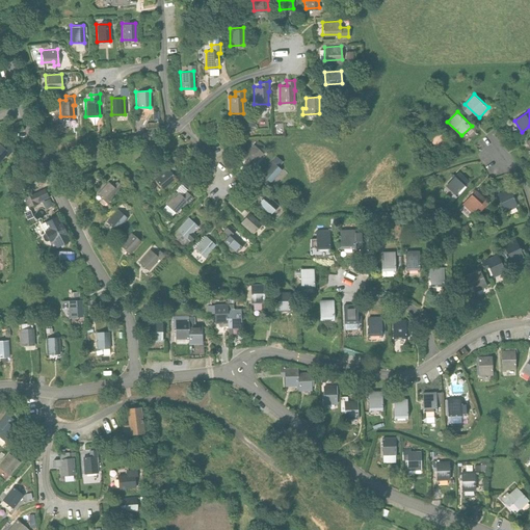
[(451,140),(436,126),(427,136),(442,151),(451,140)]
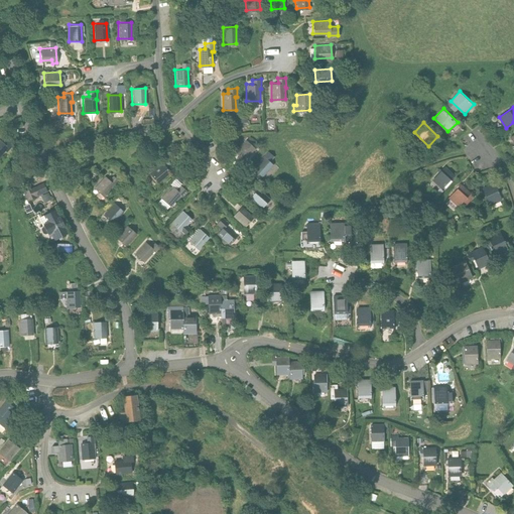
[(2,142),(0,140),(0,154),(4,150),(6,152),(13,144),(7,137),(2,142)]
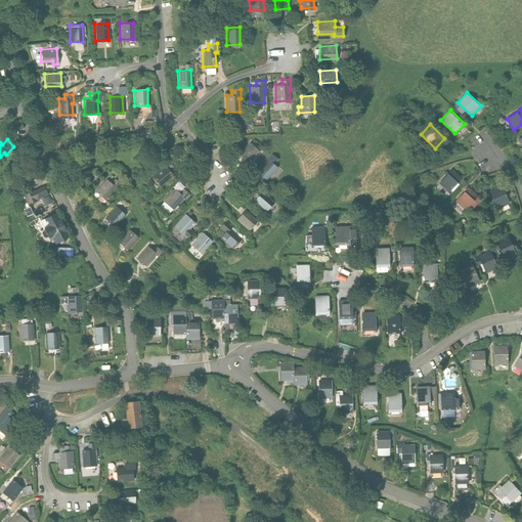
[(259,150),(250,141),(238,154),(248,163),(259,150)]
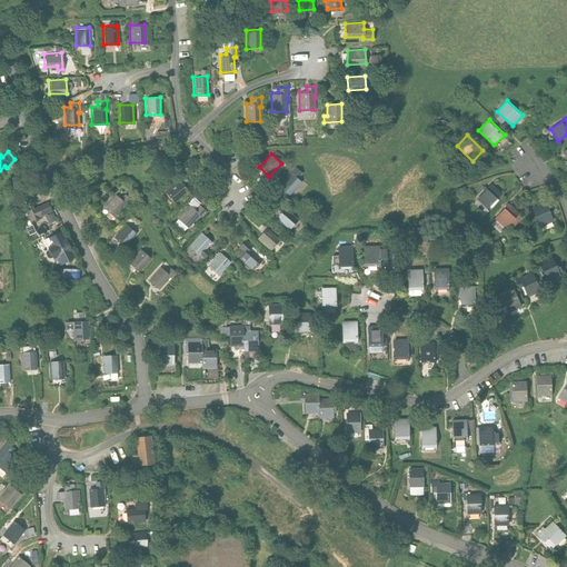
[(290,171),(279,185),(289,195),(301,181),(290,171)]
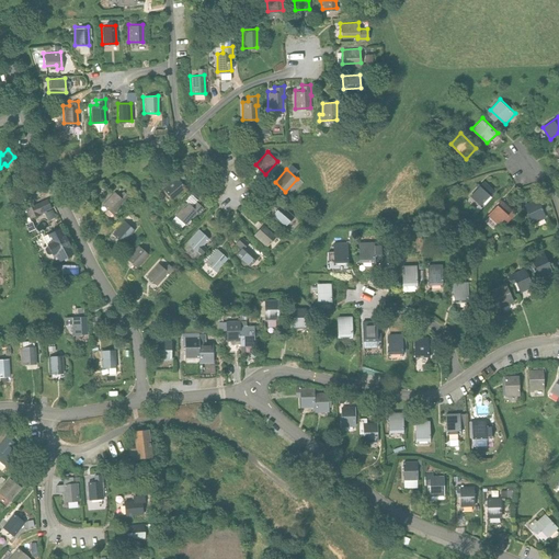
[(181,172),(162,187),(171,198),(190,182),(181,172)]
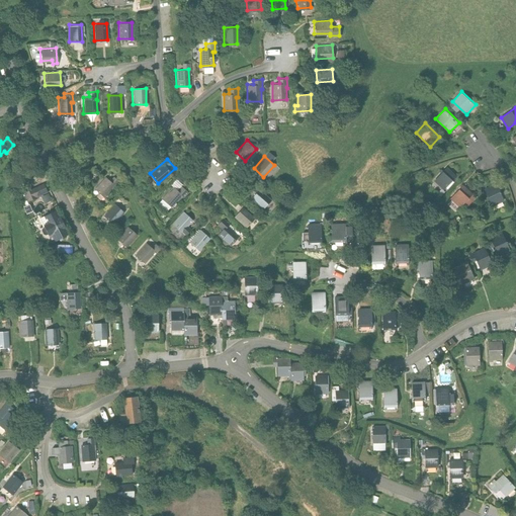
[(457,176),(447,167),(434,180),(444,190),(457,176)]
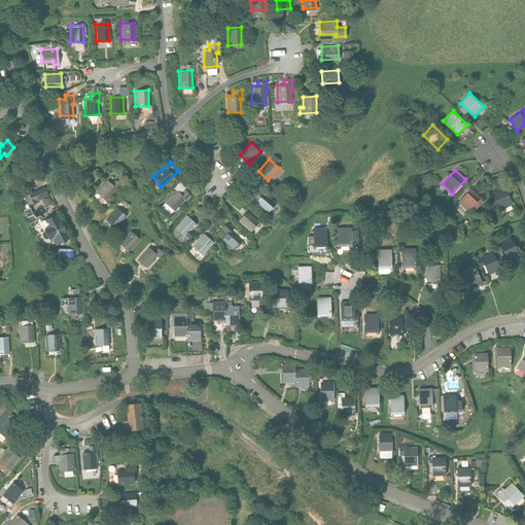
[(106,179),(95,191),(105,201),(114,191),(116,193),(123,186),(115,179),(111,183),(106,179)]
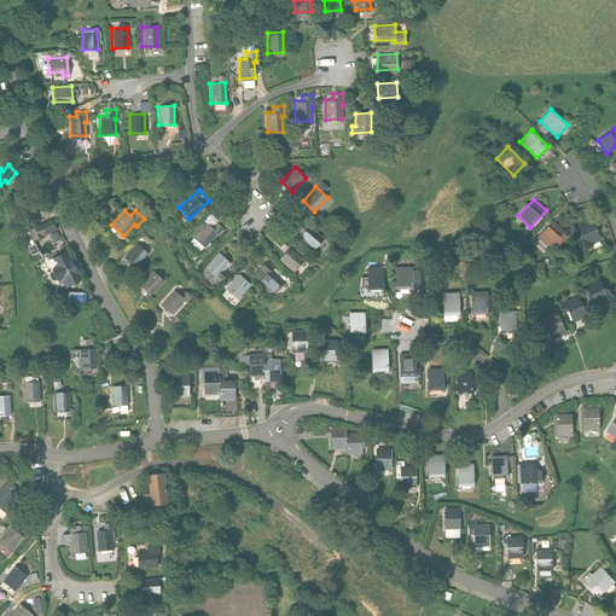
[(209,214),(204,220),(219,233),(224,228),(209,214)]
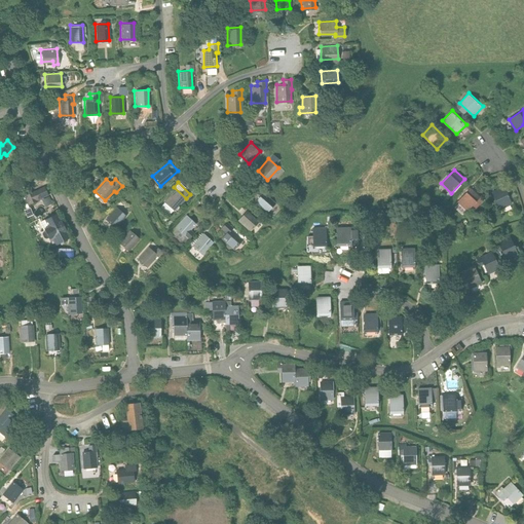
[(47,195),(43,186),(31,191),(24,195),(28,204),(47,195)]
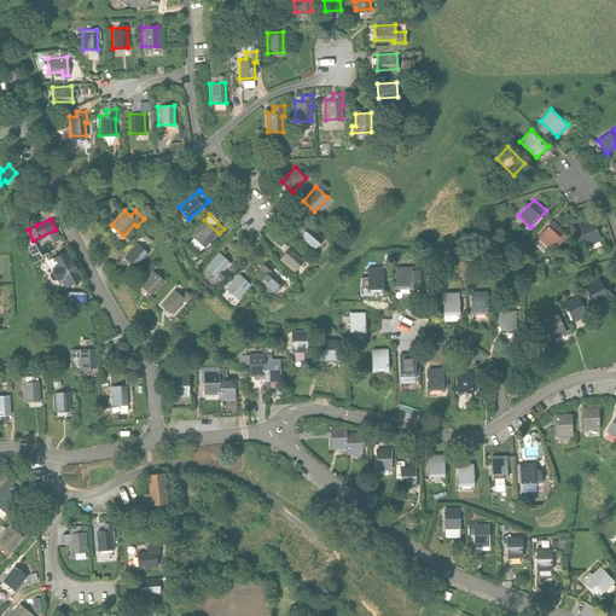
[(604,239),(594,219),(580,225),(590,247),(604,239)]
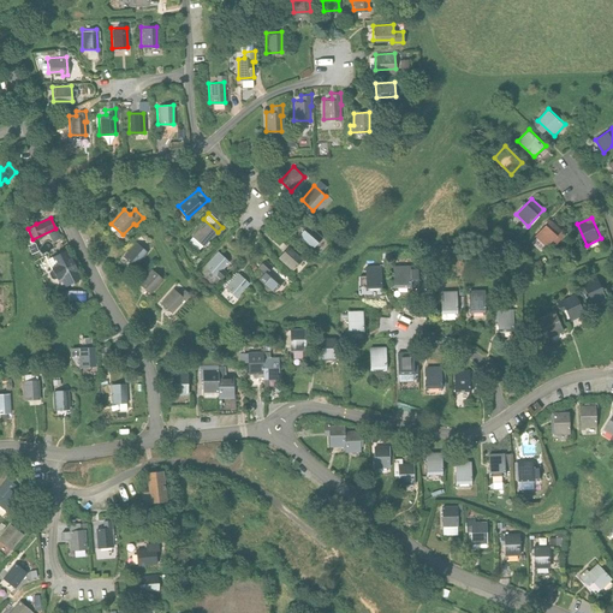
[(24,222),(28,228),(36,224),(34,219),(24,222)]
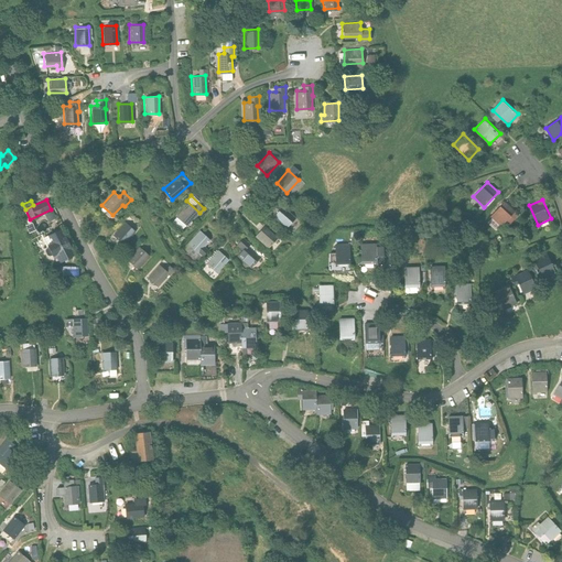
[(516,211),(505,202),(492,217),(503,226),(516,211)]
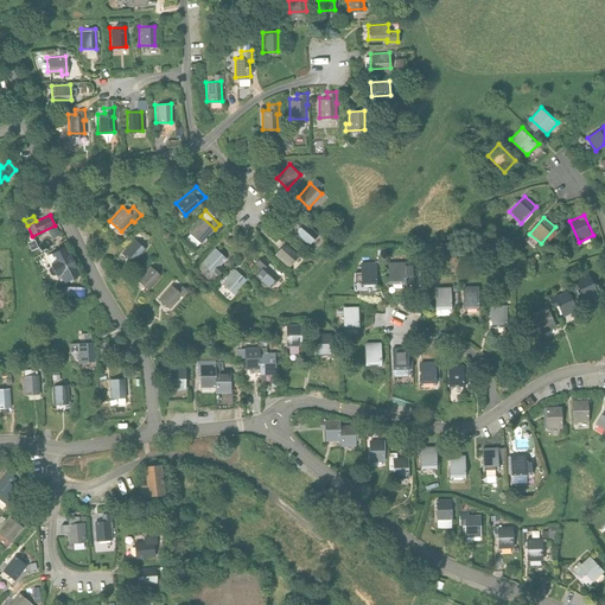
[(203,218),(184,237),(195,247),(212,229),(203,218)]
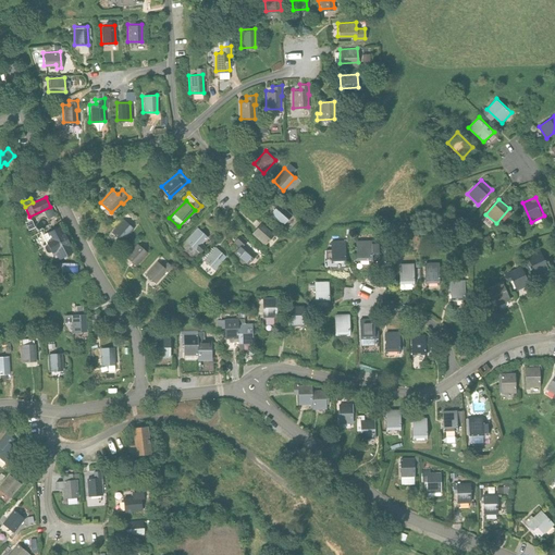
[(292,214),(280,202),(270,212),(282,224),(292,214)]
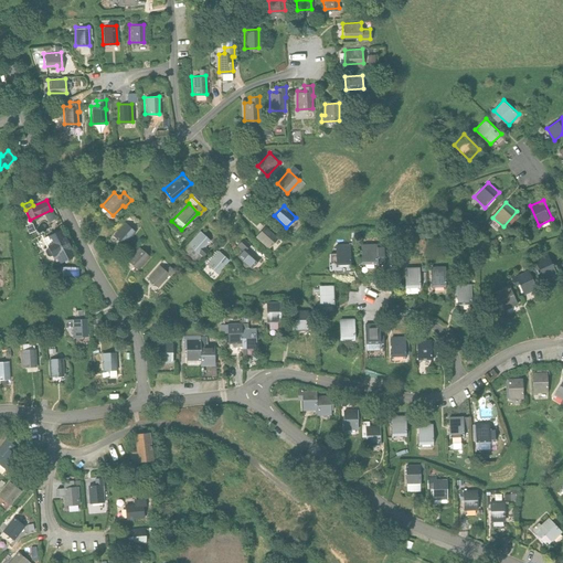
[(30,222),(24,210),(18,213),(23,225),(30,222)]
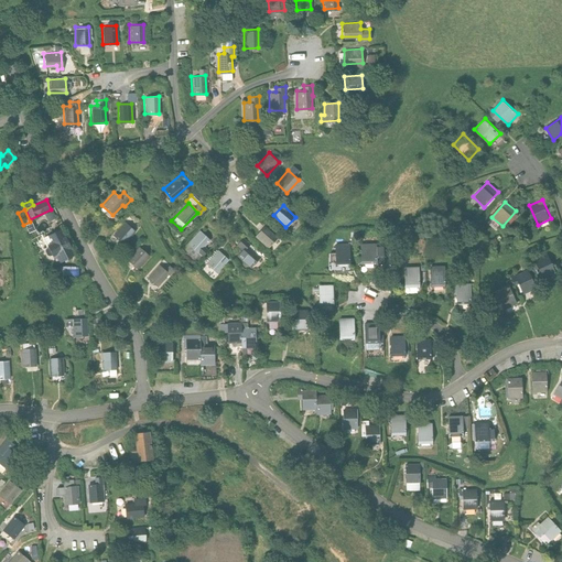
[(51,211),(43,215),(46,222),(54,218),(51,211)]
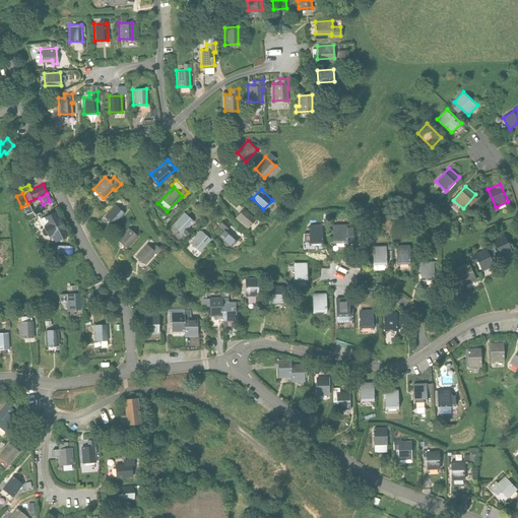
[(115,204),(104,216),(114,224),(124,212),(115,204)]
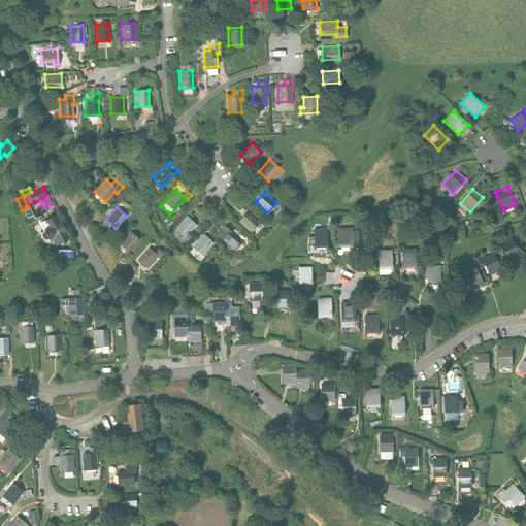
[(260,222),(249,211),(238,221),(251,232),(260,222)]
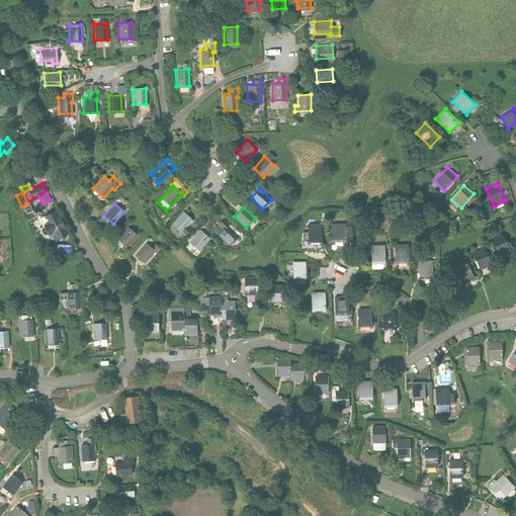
[(68,234),(56,209),(37,219),(51,243),(68,234)]
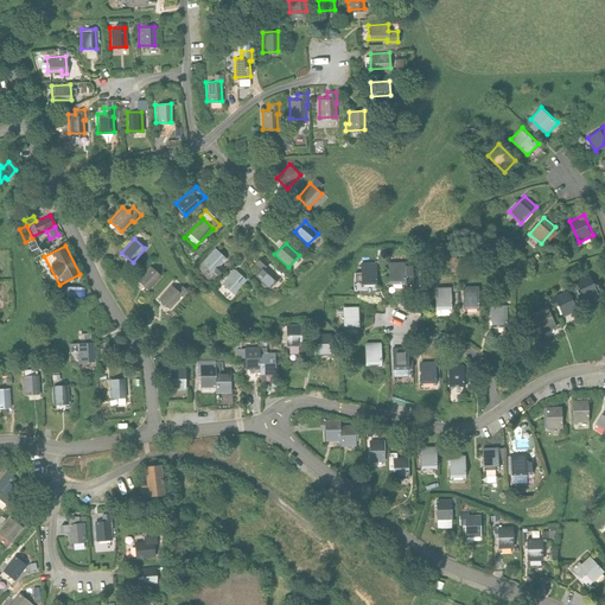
[(225,258),(214,248),(201,262),(212,272),(225,258)]
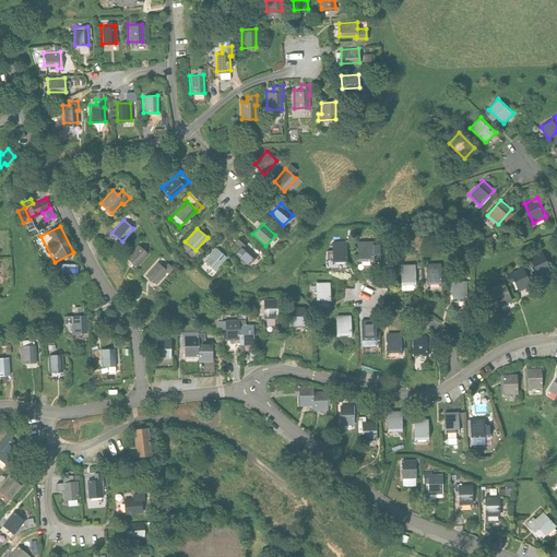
[(259,252),(241,236),(235,244),(239,248),(235,253),(248,265),(259,252)]
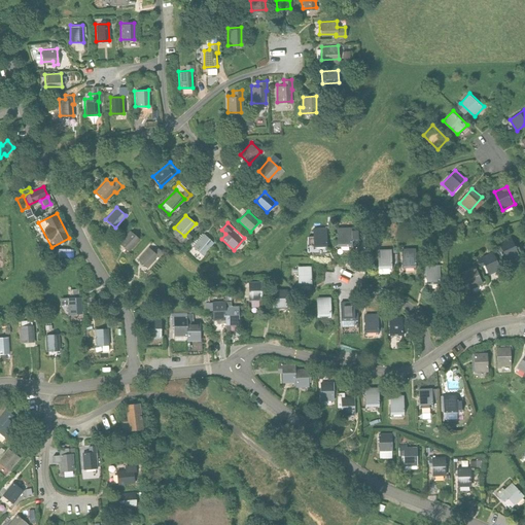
[(326,228),(314,228),(314,247),(326,246),(326,228)]
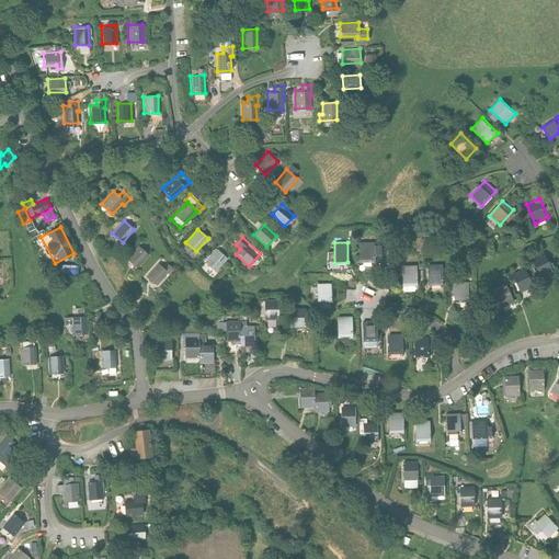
[(374,243),(360,243),(358,262),(374,262),(374,243)]
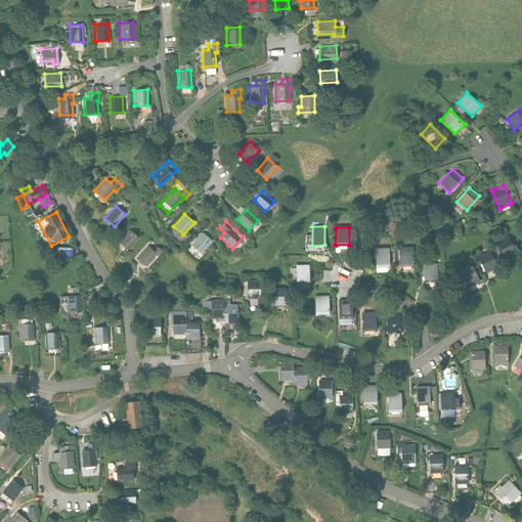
[(138,237),(128,228),(117,242),(128,250),(138,237)]
